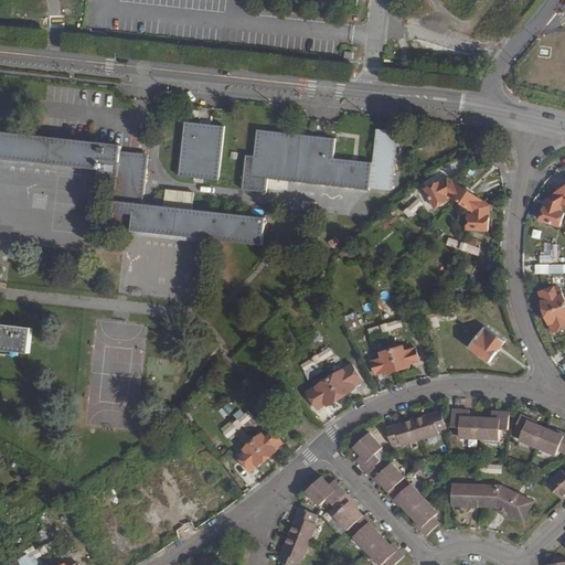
[(217,182),(224,128),(187,124),(179,178),(217,182)]
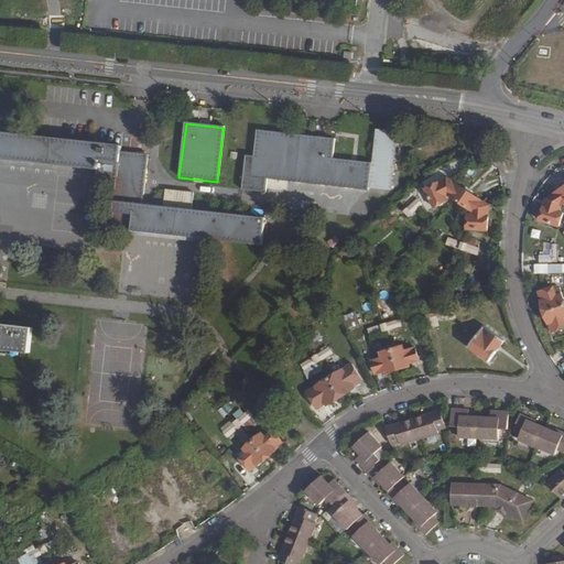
[(0,132),(0,158),(97,169),(96,174),(117,176),(111,229),(122,230),(206,241),(260,248),(263,220),(191,210),(193,194),(165,191),(163,207),(141,204),(148,155),(121,152),(121,147),(0,132)]
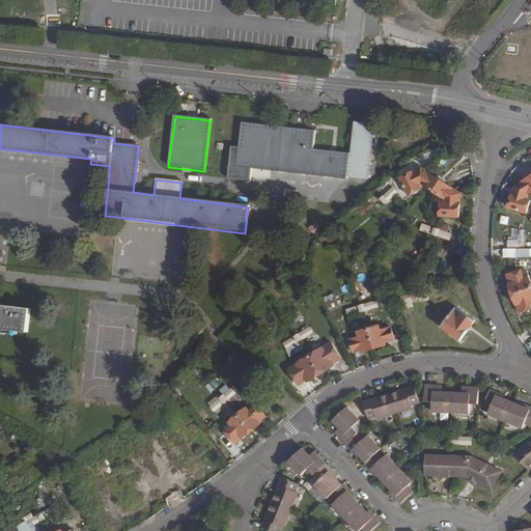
[(229,148),(226,180),(249,184),(250,170),(344,183),(345,179),(365,182),(371,128),(352,126),(347,157),(310,152),(312,134),(241,124),(238,149),(229,148)]
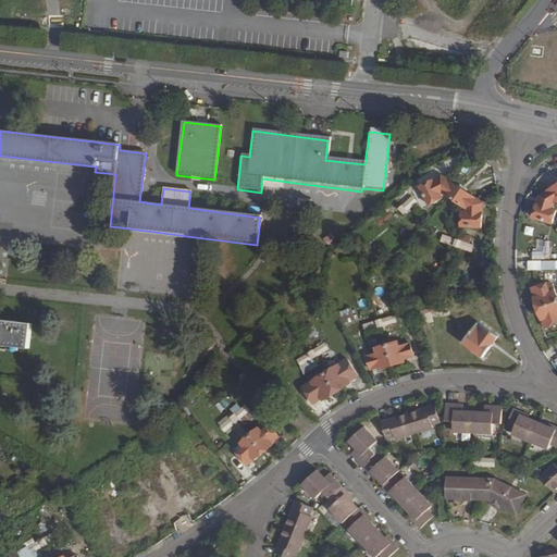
[(420,186),(429,205),(442,198),(441,195),(445,194),(449,182),(442,176),(420,186)]
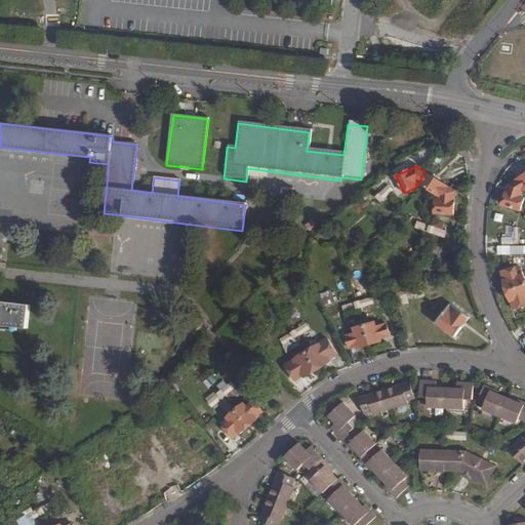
[(524,173),(524,174),(518,179),(516,180),(522,191),(524,189),(524,169),(523,170),(524,173)]
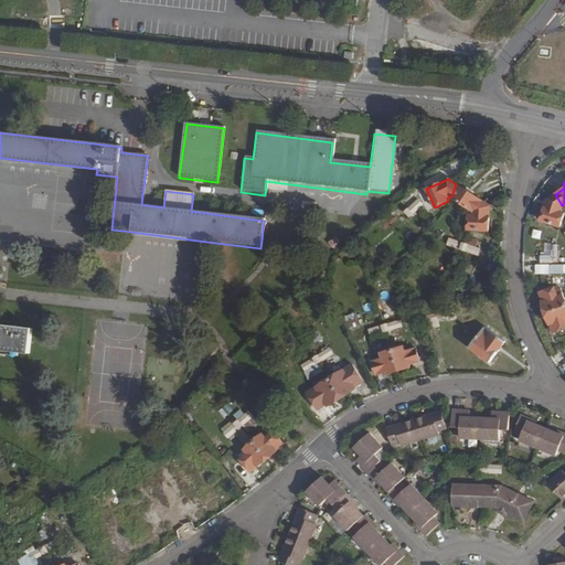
[(451,196),(457,201),(470,210),(473,212),(482,203),(456,184),(451,196)]
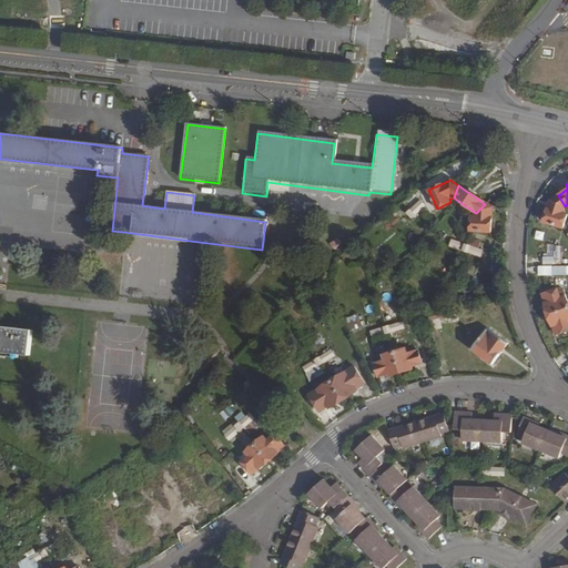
[(550,200),(543,221),(561,227),(567,214),(563,213),(564,208),(565,206),(558,195),(550,200)]
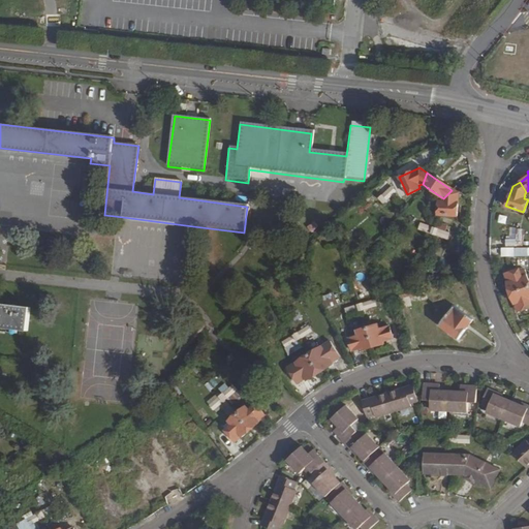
[(391,186),(380,196),(384,201),(396,191),(391,186)]
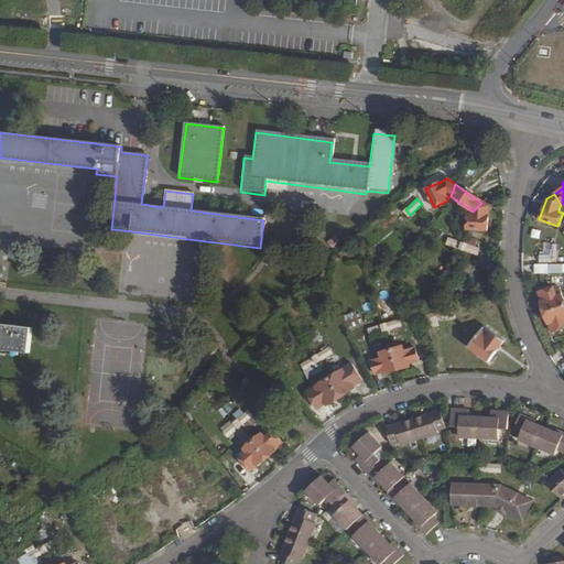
[(468,215),(467,229),(486,230),(488,207),(481,203),(473,212),(473,215),(468,215)]
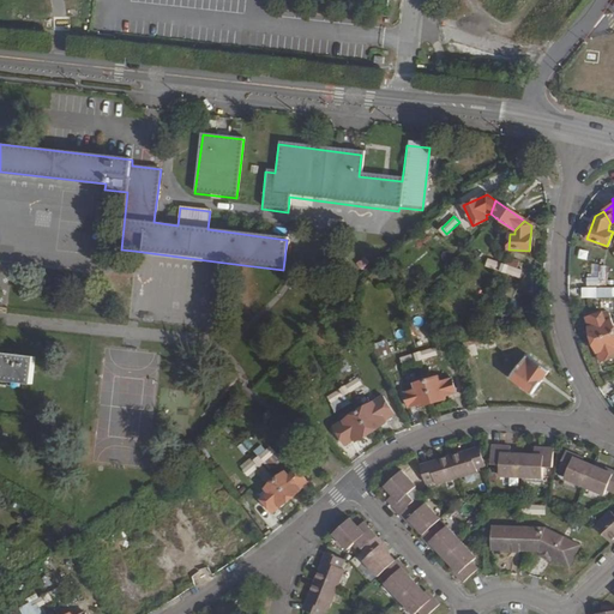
[(504,257),(505,265),(516,269),(518,262),(504,257)]
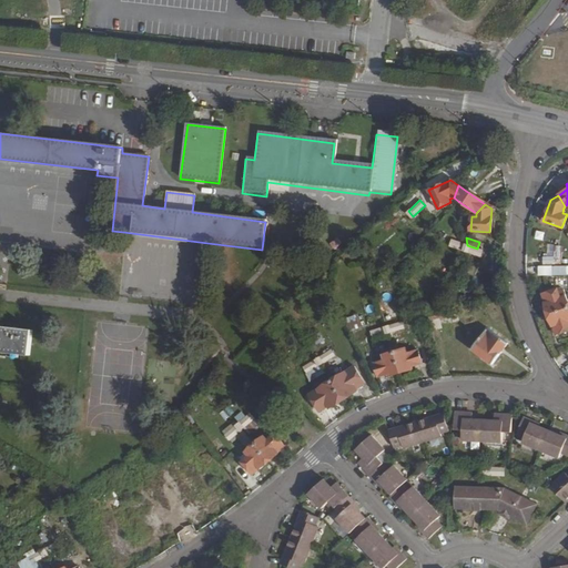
[(452,241),(449,246),(465,252),(467,245),(452,241)]
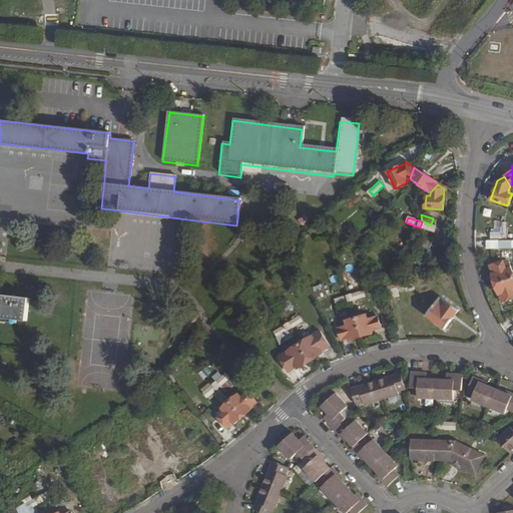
[(420,227),(433,231),(435,225),(431,224),(422,221),(420,227)]
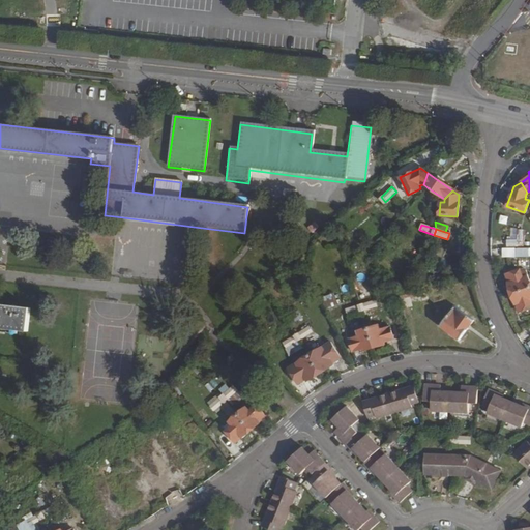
[(502,247),(502,256),(527,257),(528,247),(513,247),(502,247)]
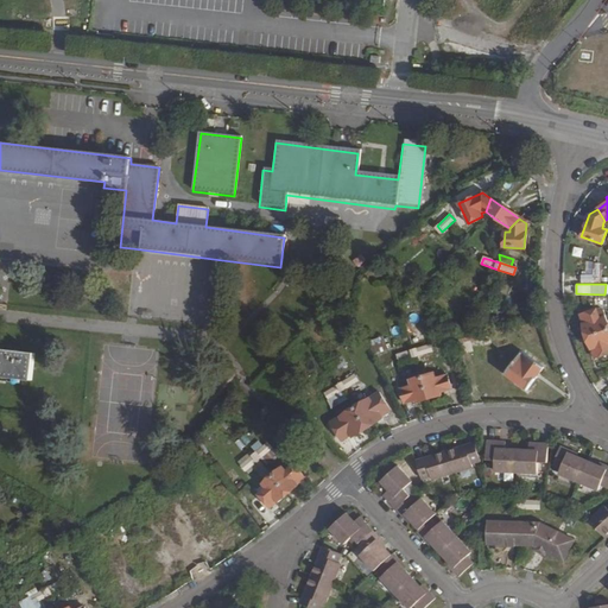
[(580,315),(583,325),(582,325),(587,337),(607,329),(607,324),(606,318),(600,320),(596,310),(580,315)]
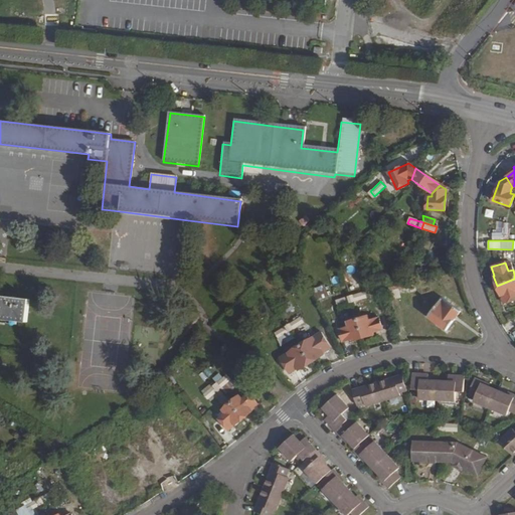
[(514,279),(497,286),(500,296),(501,296),(503,304),(514,300),(514,293),(514,291),(514,279)]
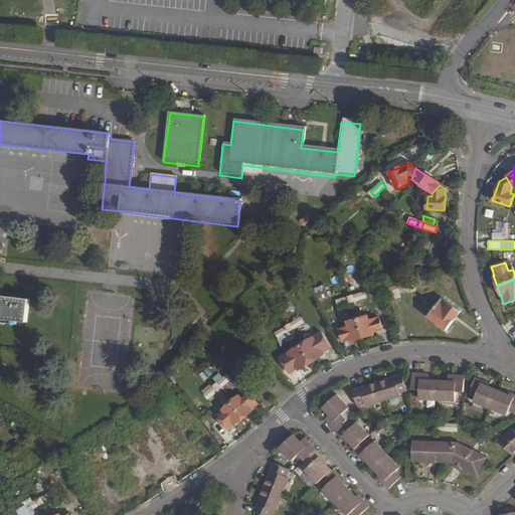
[(318,301),(330,296),(325,284),(314,289),(318,301)]
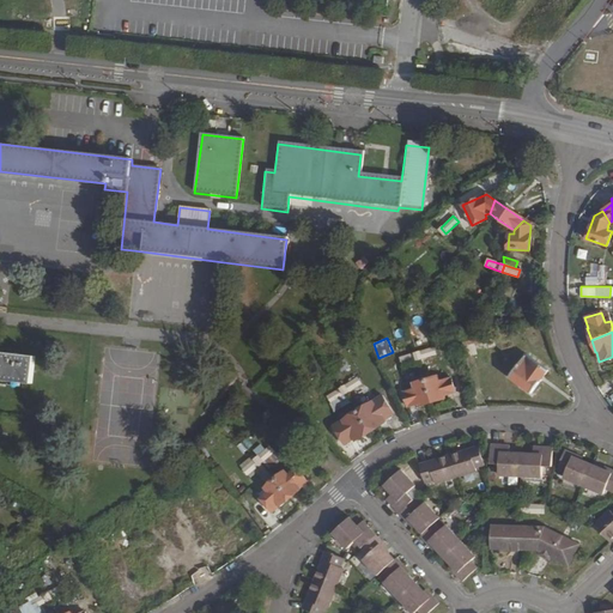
[(417,352),(419,359),(435,354),(432,347),(417,352)]
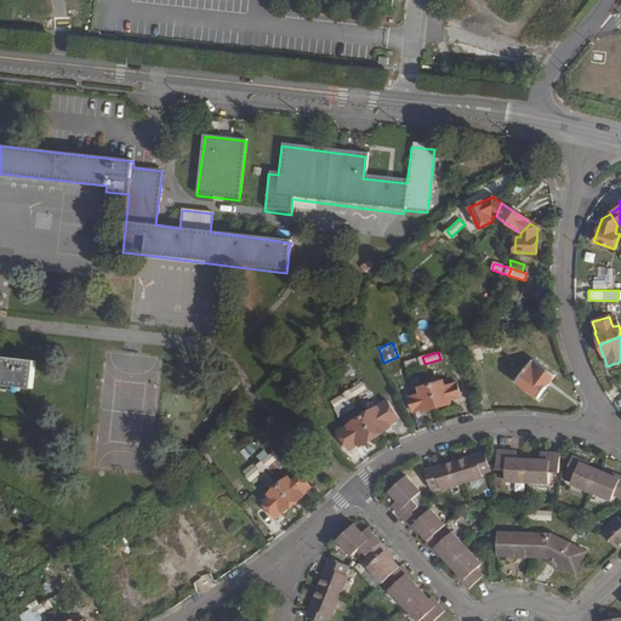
[(0,357),(0,385),(32,389),(35,362),(0,357)]
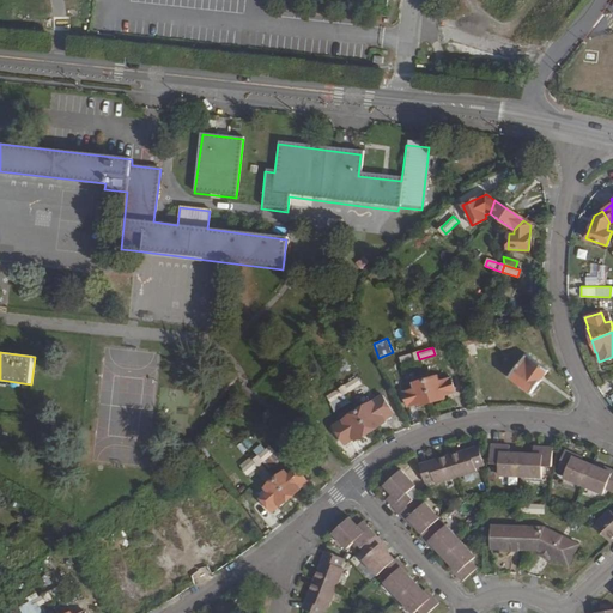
[(400,357),(402,364),(419,359),(417,352),(400,357)]
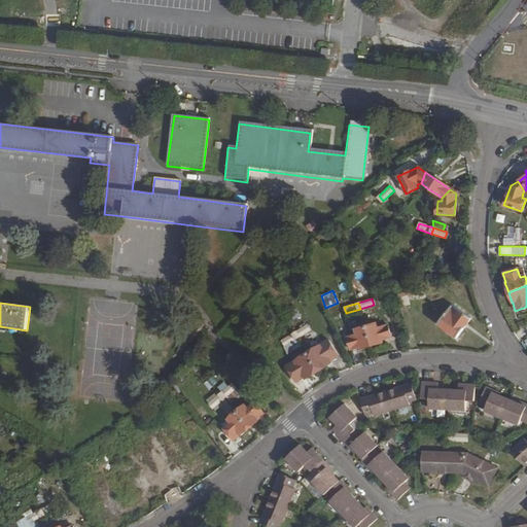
[(452,305),(438,323),(457,337),(470,318),(452,305)]
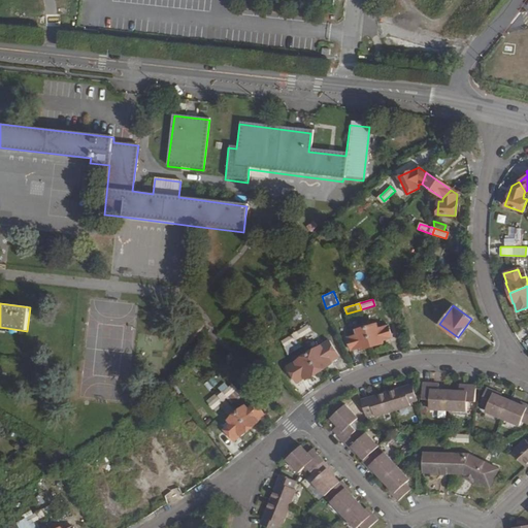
[(366,327),(372,347),(384,343),(383,340),(393,337),(389,326),(378,328),(377,324),(366,327)]
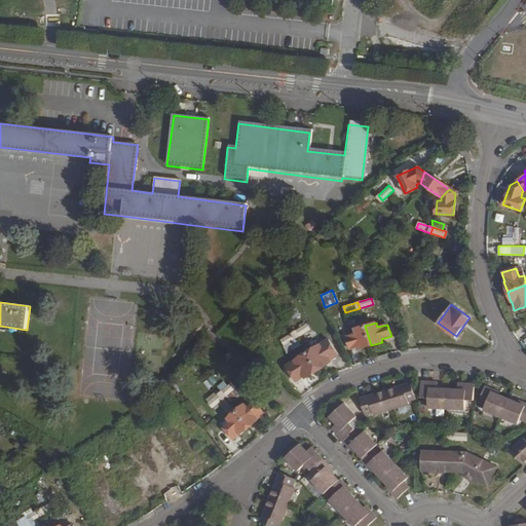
[(305,324),(293,332),(296,337),(308,330),(305,324)]
